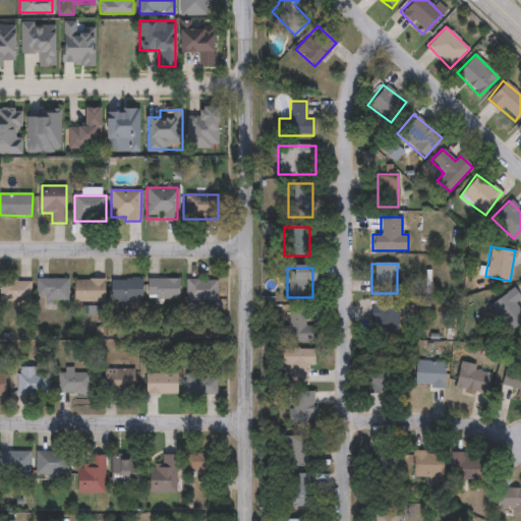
[(67,300),(37,300),(37,278),(67,278),(67,300)]
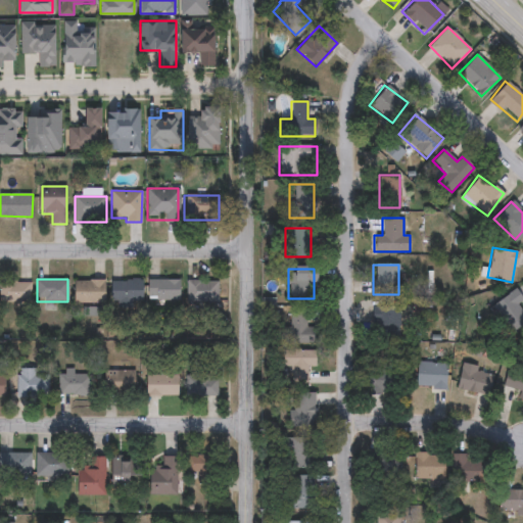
[(177,280),(177,300),(145,300),(145,280),(177,280)]
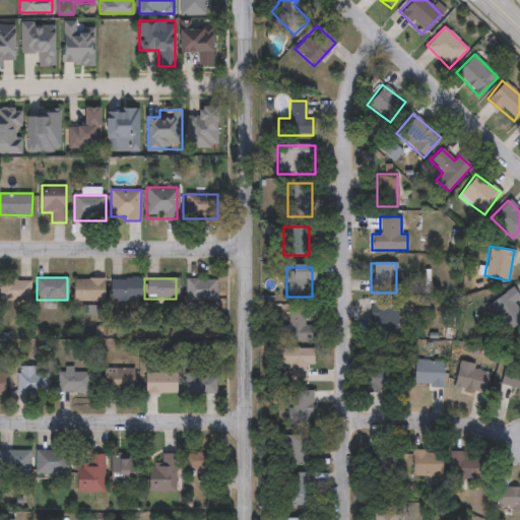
[(29,279),(29,300),(2,300),(2,279),(29,279)]
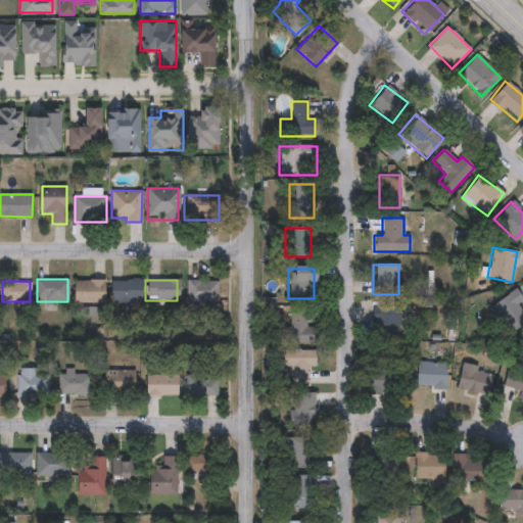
[(75,281),(102,281),(102,303),(75,303),(75,281)]
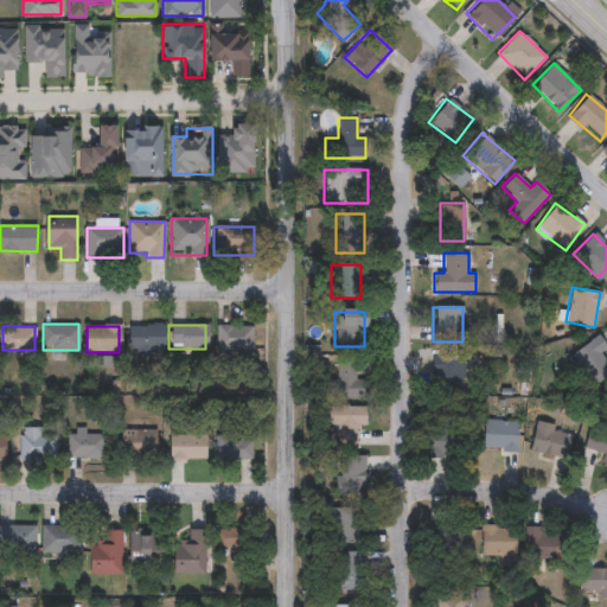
[(161,350),(126,350),(126,326),(161,326),(161,350)]
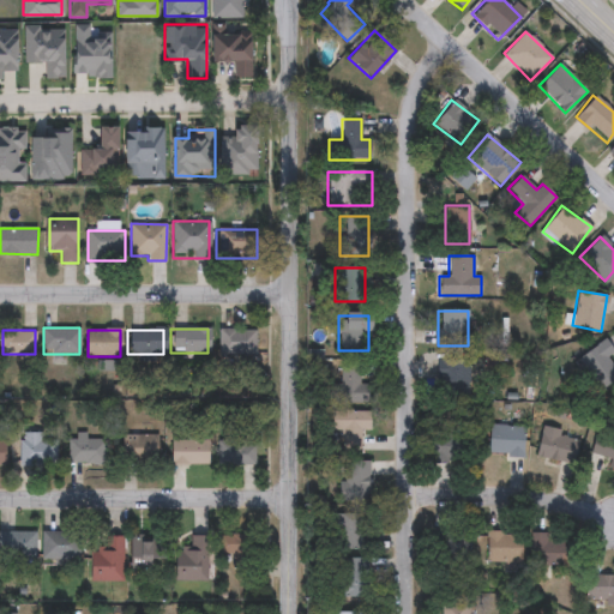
[(254,354),(216,354),(216,330),(254,330),(254,354)]
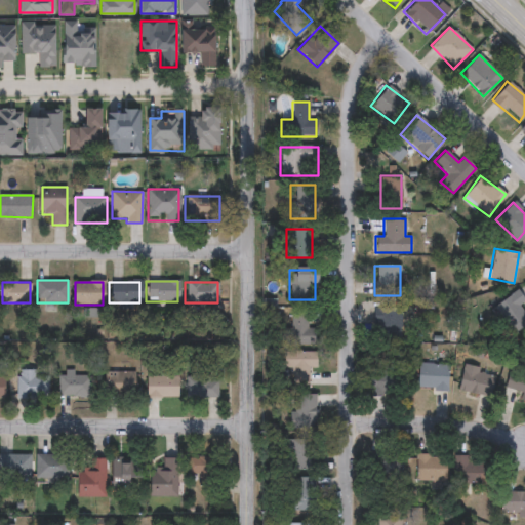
[(522,330),(500,330),(500,295),(522,295),(522,330)]
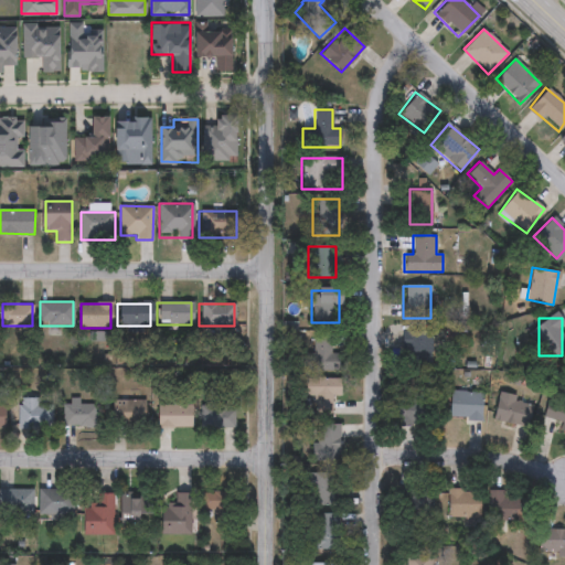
[(401,364),(401,331),(433,331),(433,364),(401,364)]
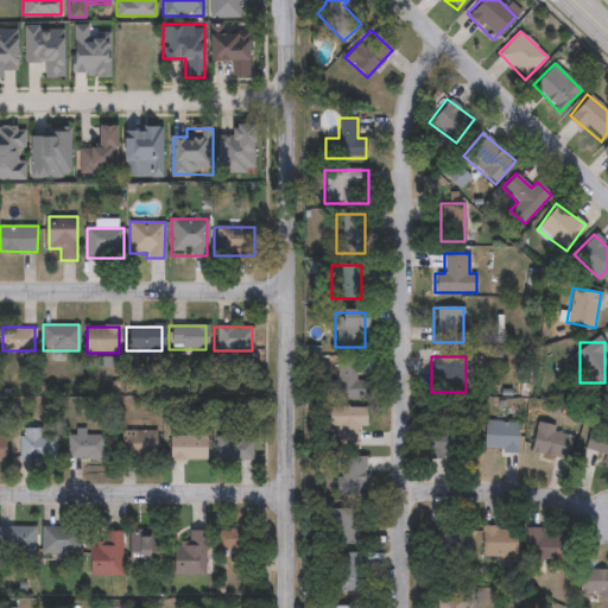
[(355,360),(355,380),(367,380),(367,399),(323,399),(323,381),(336,381),(336,360),(355,360)]
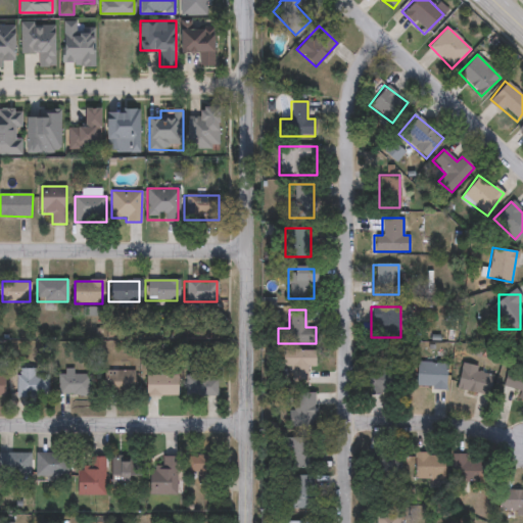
[(314,367),(304,366),(304,387),(287,387),(288,369),(281,368),(281,350),(314,351),(314,367)]
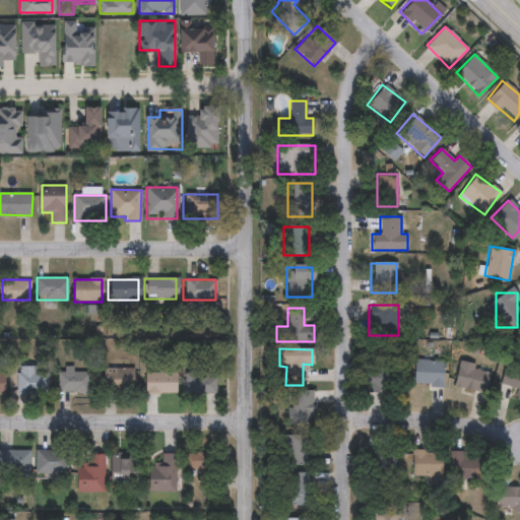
[(429,356),(429,361),(444,361),(443,386),(412,386),(413,355),(429,356)]
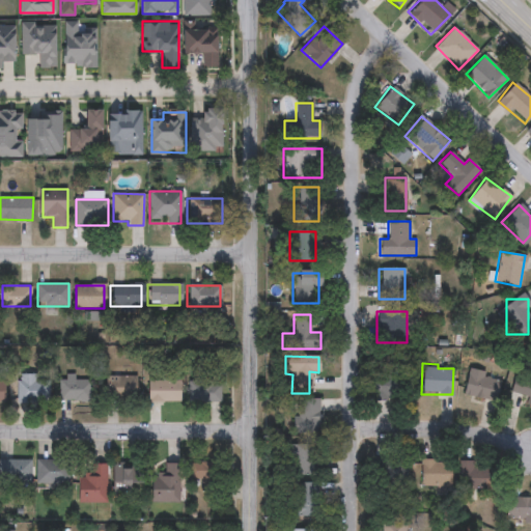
[(398,399),(373,399),(373,373),(386,373),(386,366),(398,366),(398,399)]
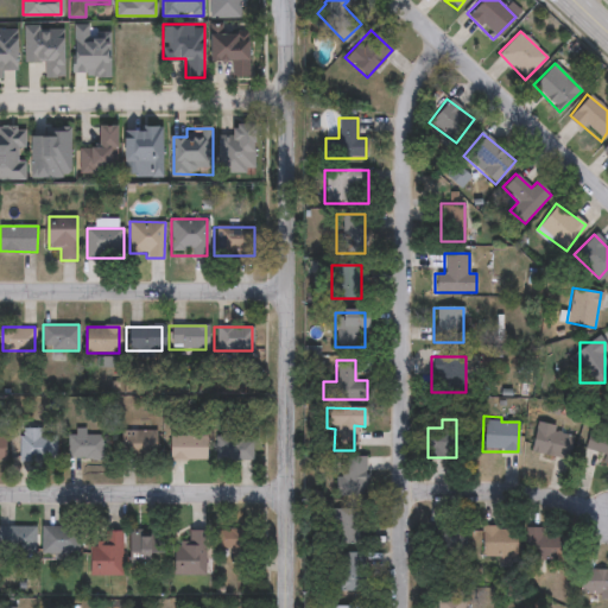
[(570,430),(565,460),(529,453),(534,424),(570,430)]
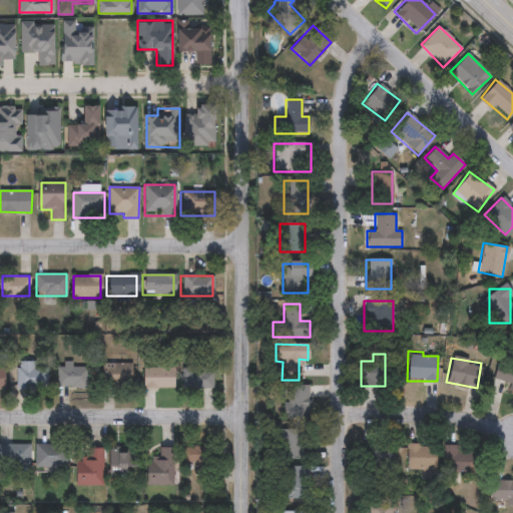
[(37,362),(37,369),(47,369),(47,389),(16,389),(16,362),(37,362)]
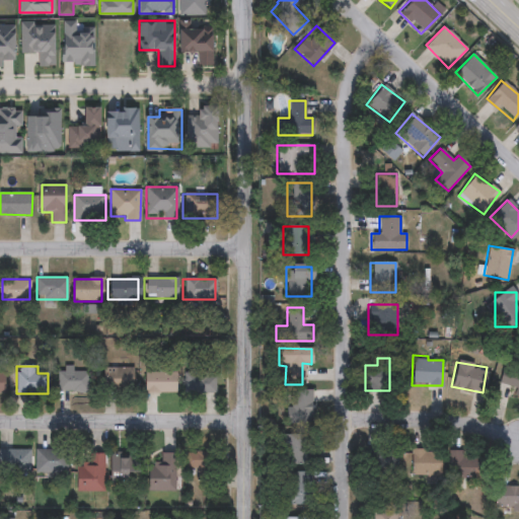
[(498,384),(502,366),(518,369),(518,397),(516,397),(518,388),(498,384)]
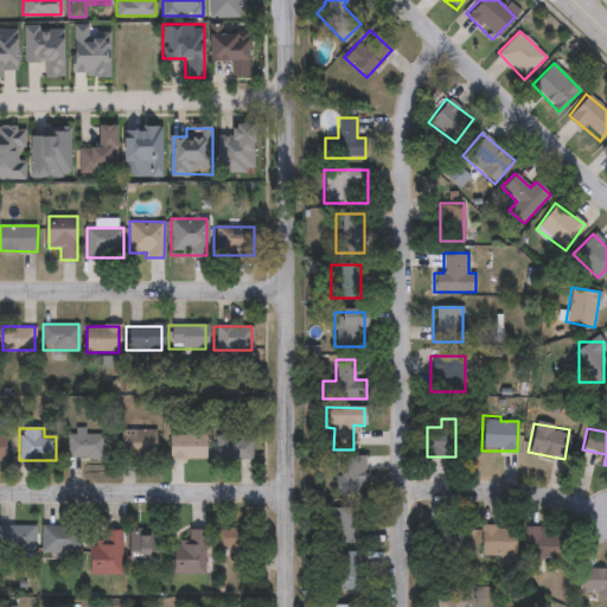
[(114,458),(114,430),(153,430),(153,458),(114,458)]
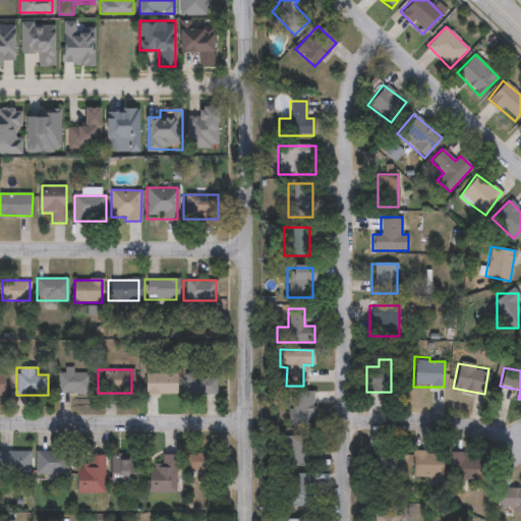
[(58,373),(87,373),(87,394),(58,394),(58,373)]
